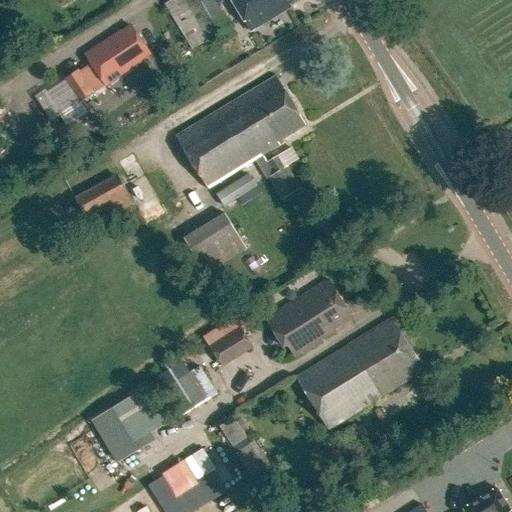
[(229,26),(213,0),(167,0),(163,3),(191,48),(229,26)]
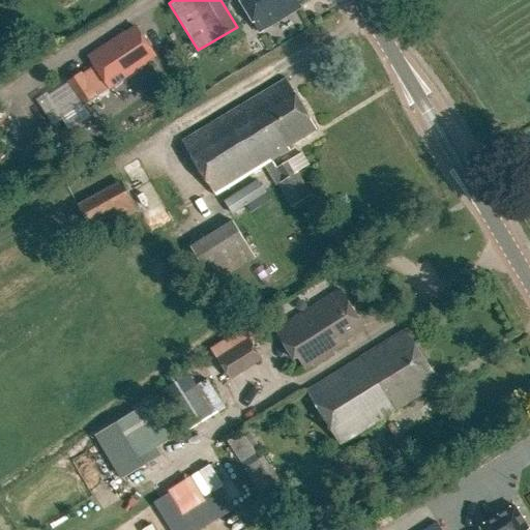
[(239,0),(259,32),(300,7),(296,1),(297,0),(239,0)]
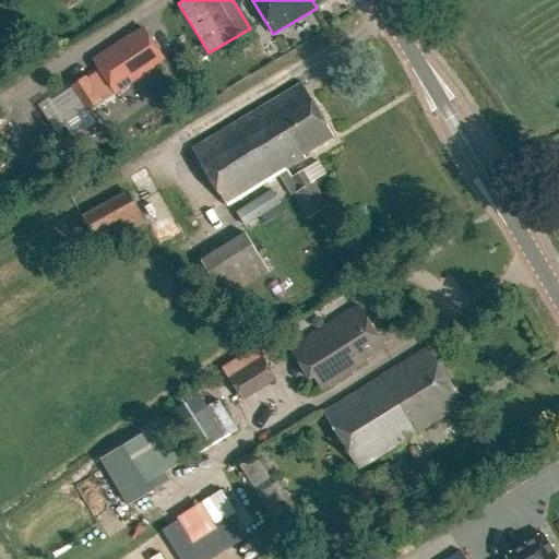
[(162,56),(143,27),(130,35),(129,33),(91,59),(114,93),(152,68),(150,64),(162,56)]
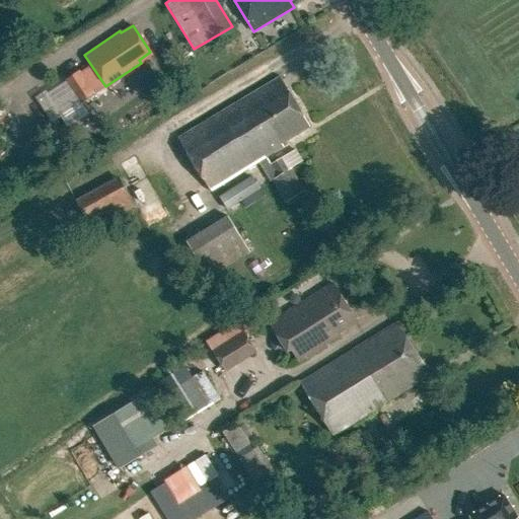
[(81,102),(95,92),(79,69),(65,78),(81,102)]
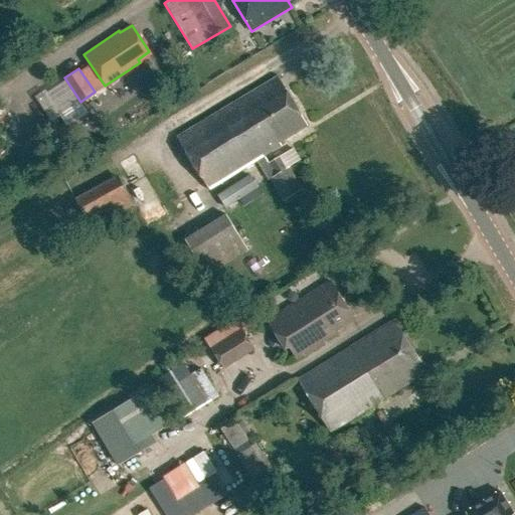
[(268,161),(264,155),(281,145),(278,141),(306,124),(276,74),(175,136),(208,189),(255,160),(267,179),(268,178),(282,200),(301,188),(288,166),(286,167),(279,154),(268,161)]
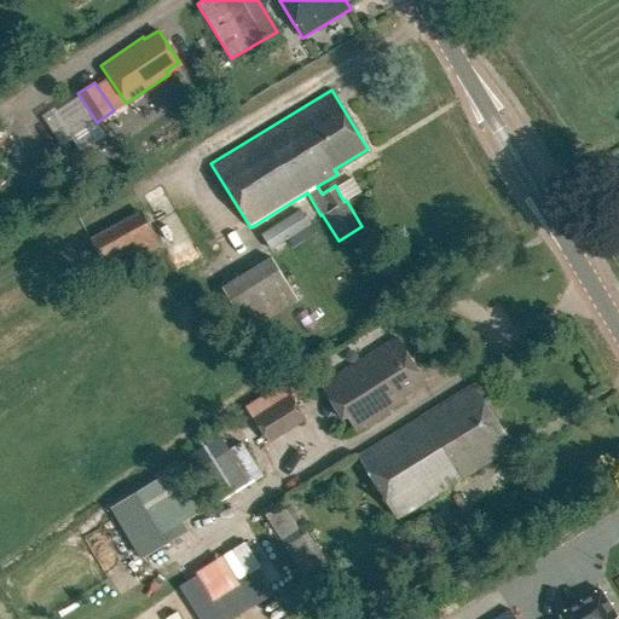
[(343,201),(346,200),(360,191),(351,175),(335,185),(343,201)]
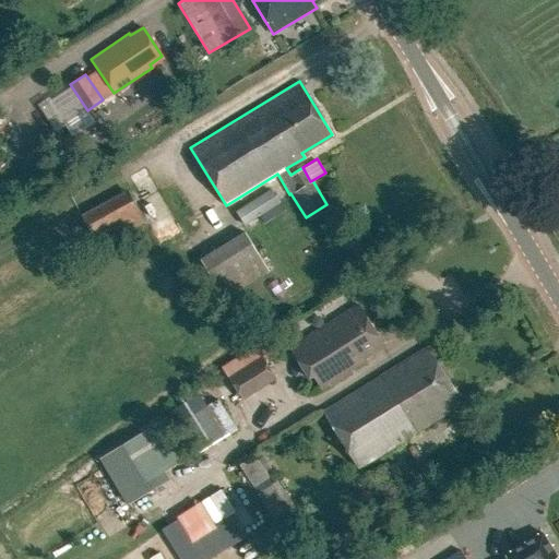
[(85,254),(145,221),(128,190),(69,225),(85,254)]
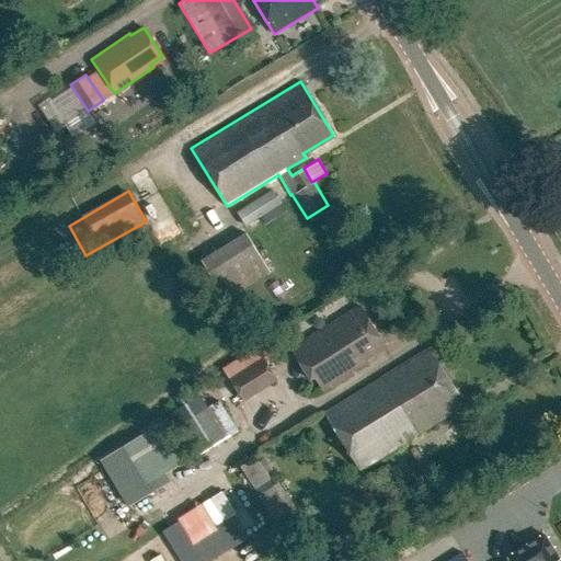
[(192,267),(213,304),(275,268),(254,232),(192,267)]
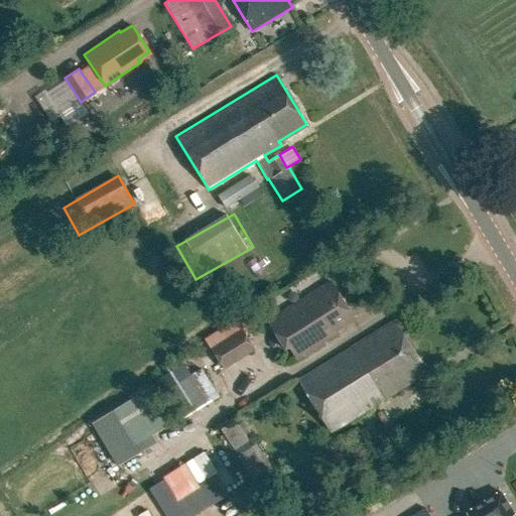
[(337,334),(334,330),(353,317),(330,280),(266,319),(284,349),(288,346),(296,359),(337,334)]
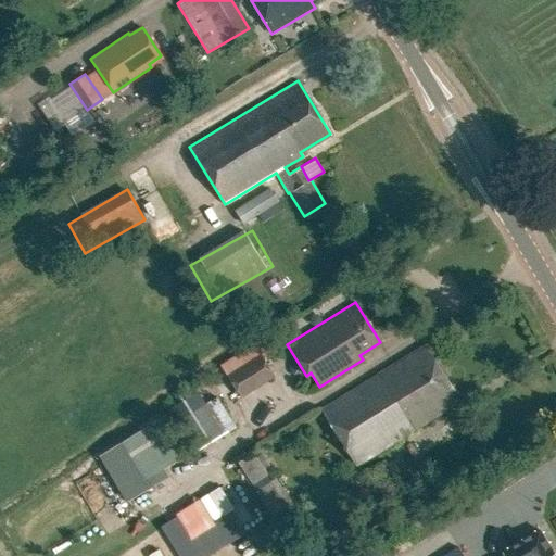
[(356,465),(458,401),(422,344),(320,408),(356,465)]
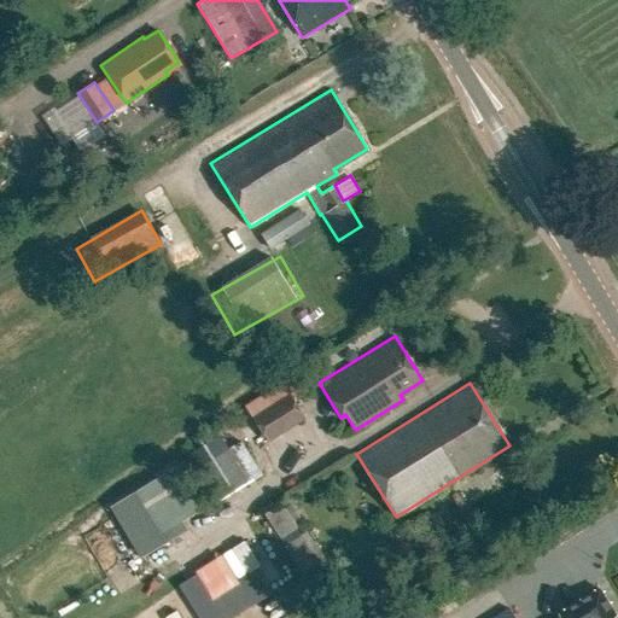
[(268,441),(307,418),(291,392),(252,415),(268,441)]
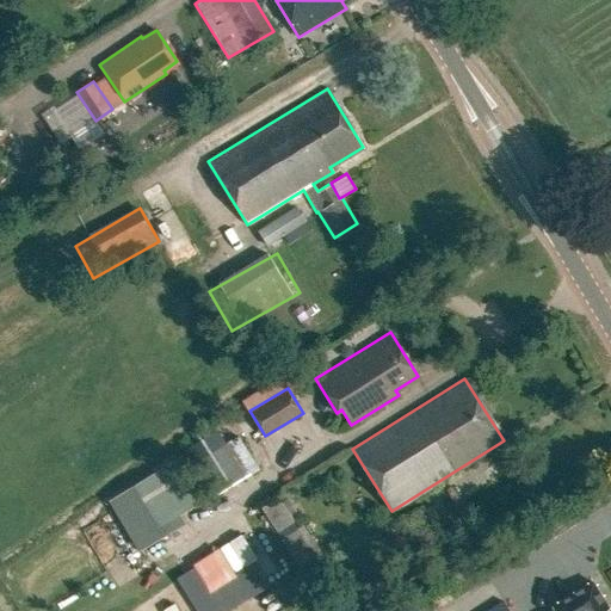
[(236,437),(196,463),(215,494),(257,468),(236,437)]
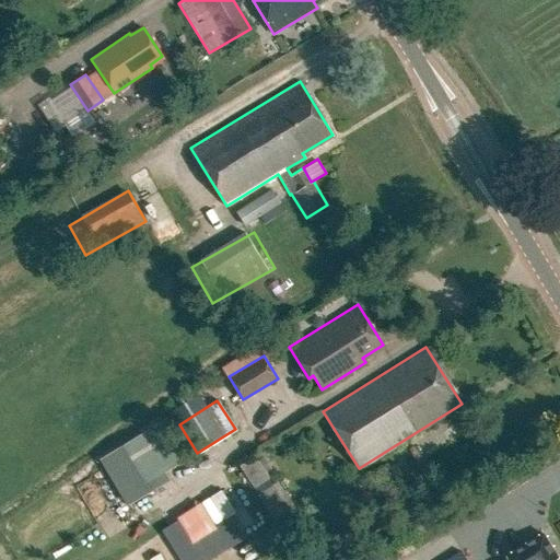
[(123,497),(183,461),(160,422),(100,458),(123,497)]
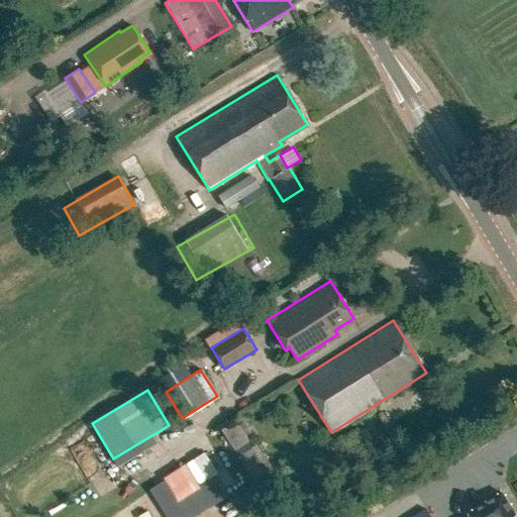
[(277,475),(256,444),(251,446),(248,443),(255,438),(242,416),(220,430),(257,488),(277,475)]
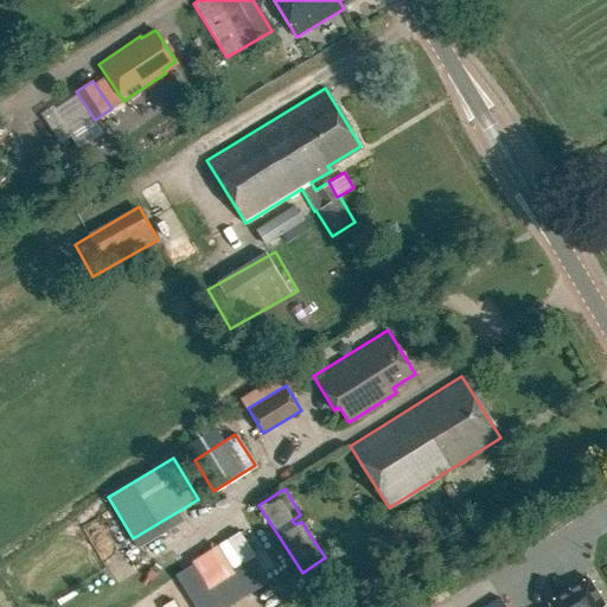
[(178,570),(198,606),(228,606),(268,586),(255,560),(236,569),(223,545),(178,570)]
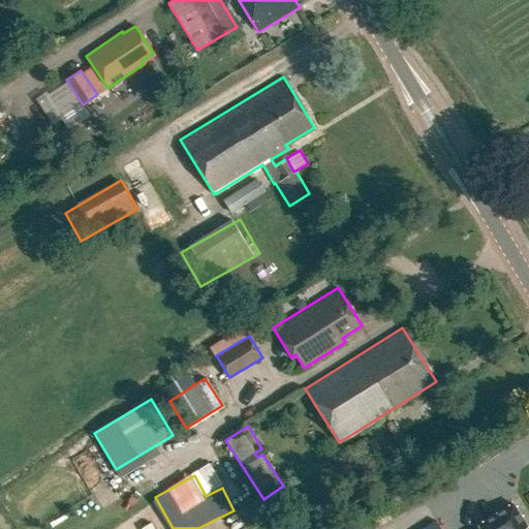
[(528,528),(514,506),(514,504),(511,505),(511,506),(480,526),(480,525),(478,526),(479,528),(480,527),(481,528),(480,528),(528,528)]
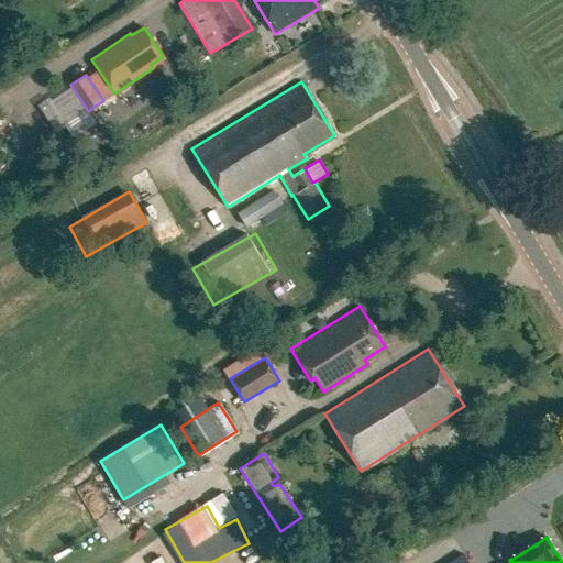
[(467,562),(462,553),(446,562),(467,562)]
